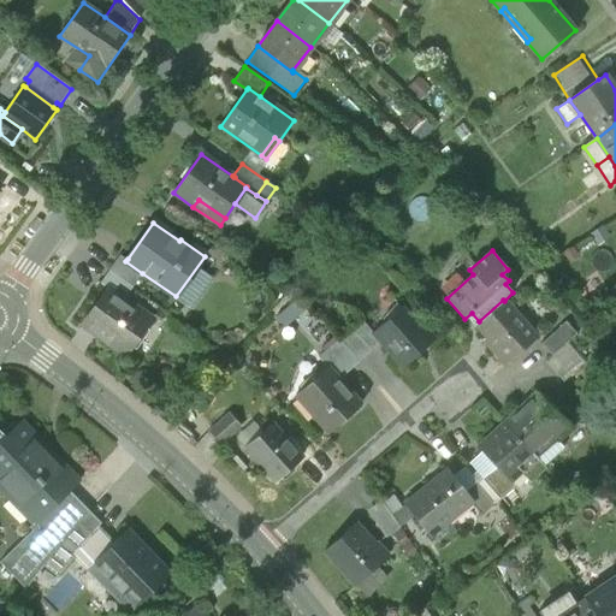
[(119,256),(108,271),(132,288),(142,273),(125,261),(126,260),(119,256)]
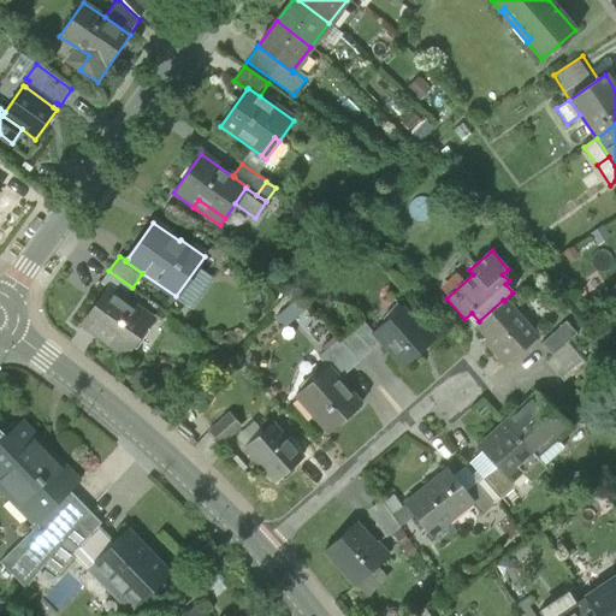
[(124,298),(132,288),(108,271),(100,283),(106,288),(107,288),(124,298)]
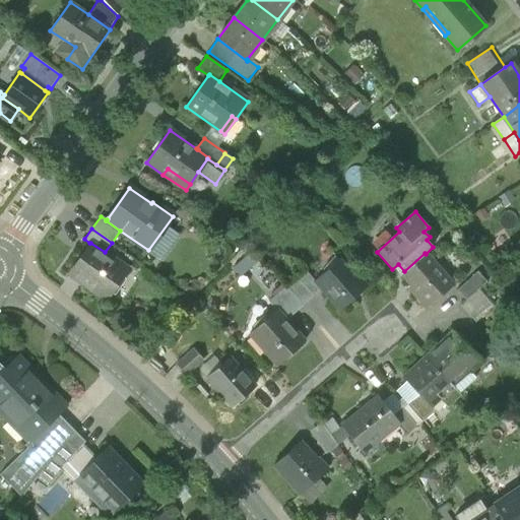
[(68,273),(106,301),(128,269),(105,252),(90,243),(89,243),(68,273)]
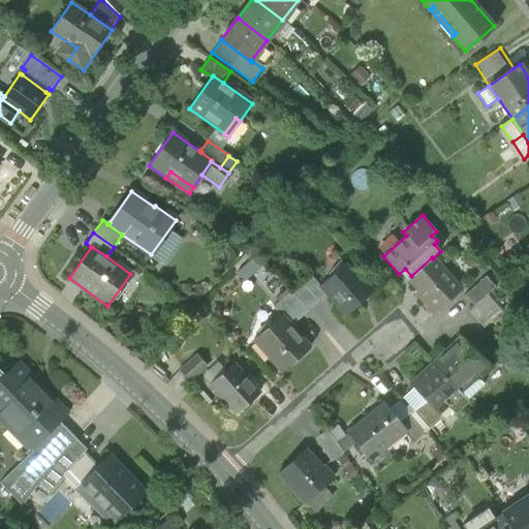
[(461,290),(433,258),(432,257),(411,276),(408,278),(424,296),(421,299),(434,314),(461,290)]
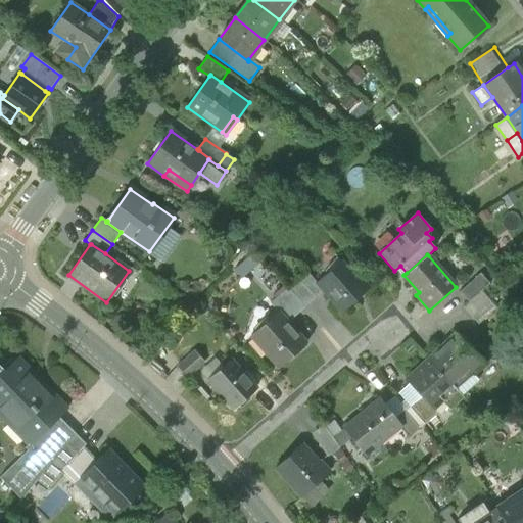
[(324,291),(342,313),(369,288),(353,271),(351,274),(340,262),(317,283),(324,291)]
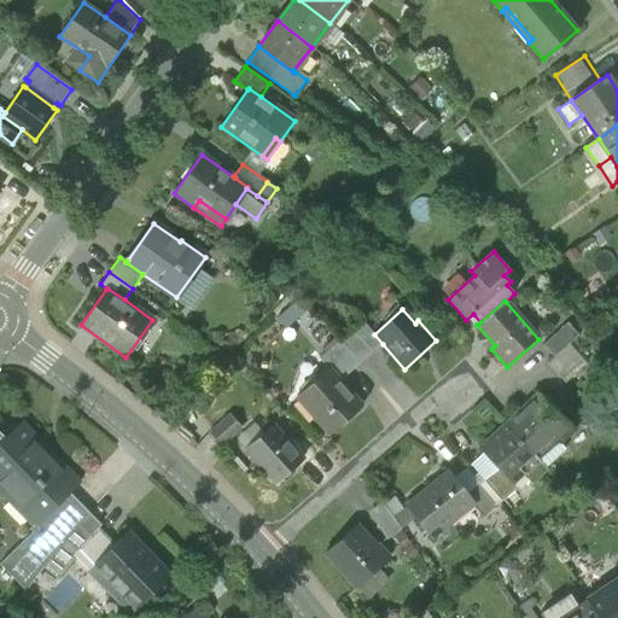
[(362,321),(353,330),(373,353),(383,344),(374,334),(362,321)]
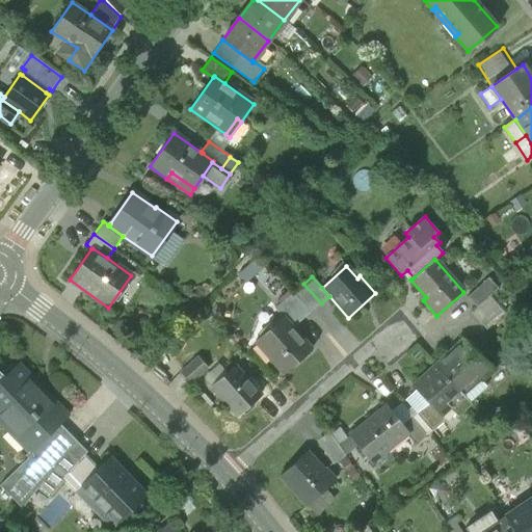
[(468,297),(477,309),(489,297),(499,289),(488,277),(468,297)]
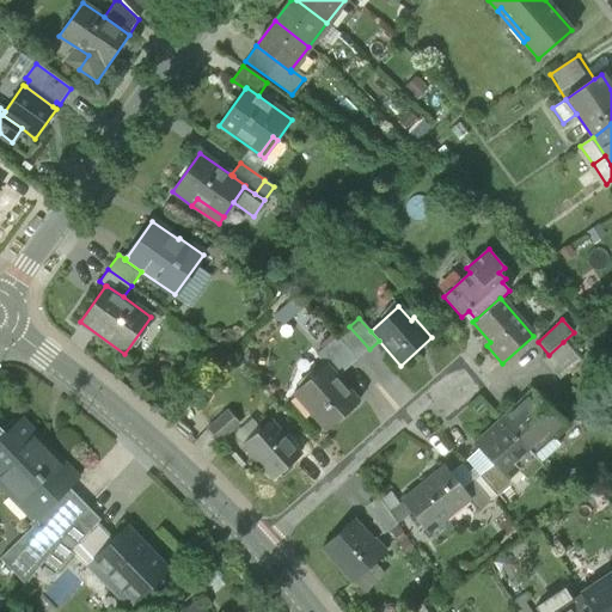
[(356,360),(369,349),(349,326),(336,338),(356,360)]
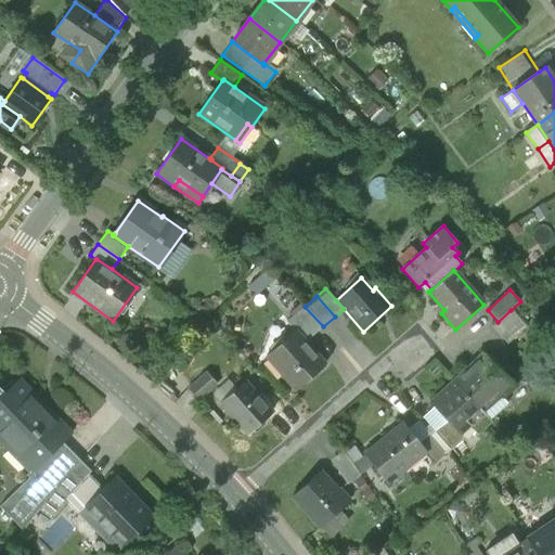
[(305,343),(323,326),(305,307),(287,322),(295,332),(305,343)]
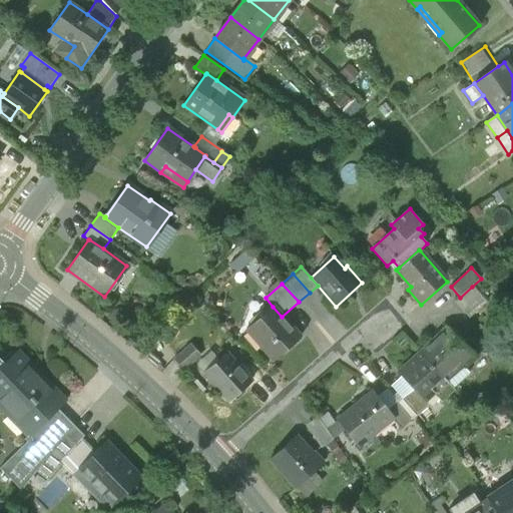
[(481,297),(472,287),(460,298),(454,303),(463,312),(481,297)]
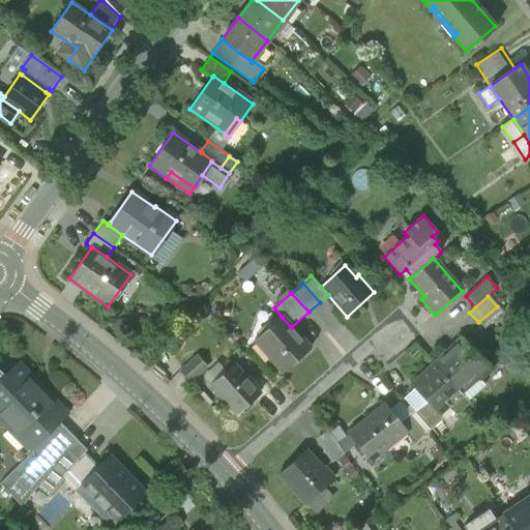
[(497,306),(478,322),(484,328),(502,313),(497,306)]
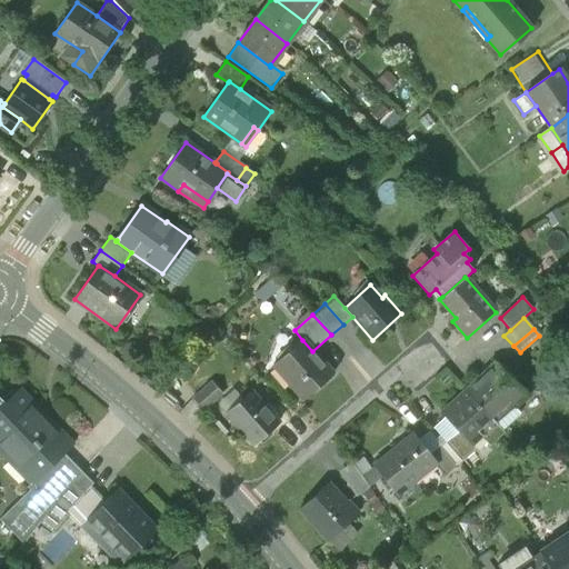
[(291,386),(303,401),(333,375),(312,351),(302,340),(276,363),(293,383),(291,386)]
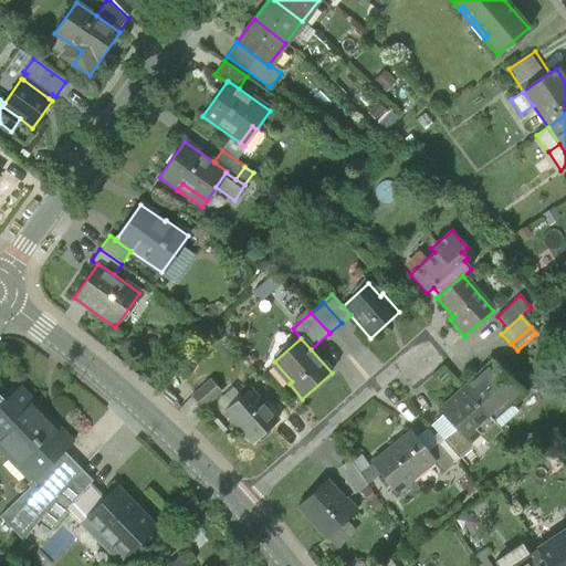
[(494,360),(463,390),(488,416),(500,429),(517,411),(512,405),(524,392),(494,360)]
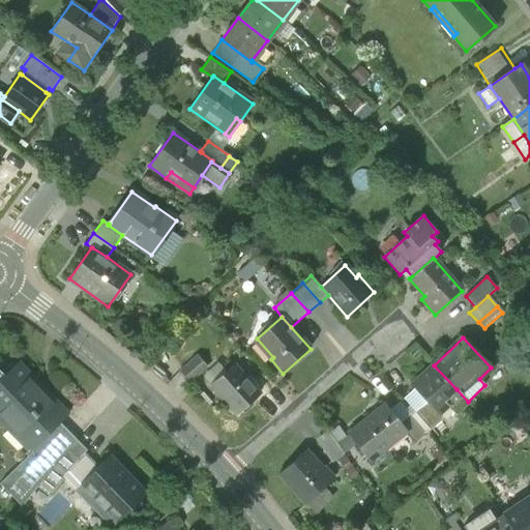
[(180,372),(189,383),(206,367),(197,356),(180,372)]
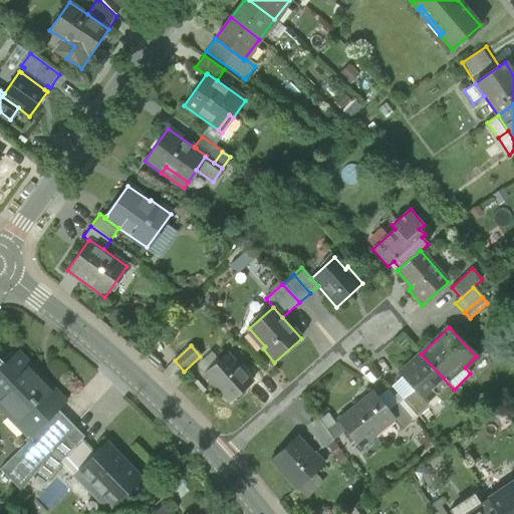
[(205,373),(223,357),(212,345),(200,356),(184,371),(199,388),(209,378),(205,373)]
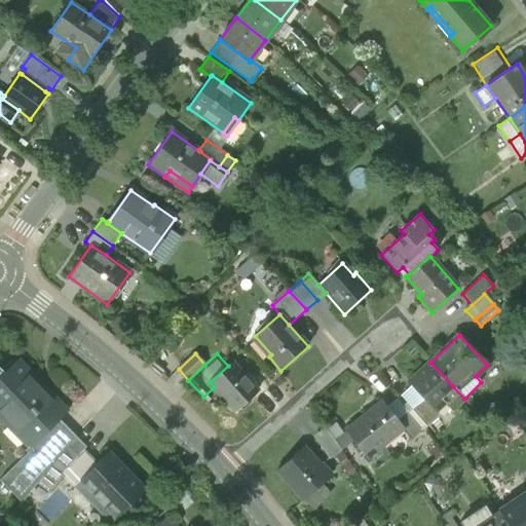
[(57,422),(68,412),(17,361),(0,377),(0,418),(7,426),(14,420),(35,441),(36,442),(57,422)]
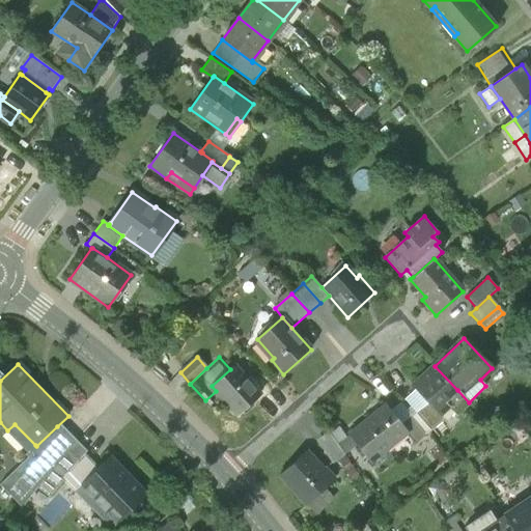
[(216,391),(236,415),(260,395),(255,389),(246,379),(234,366),(230,369),(212,386),(216,391)]
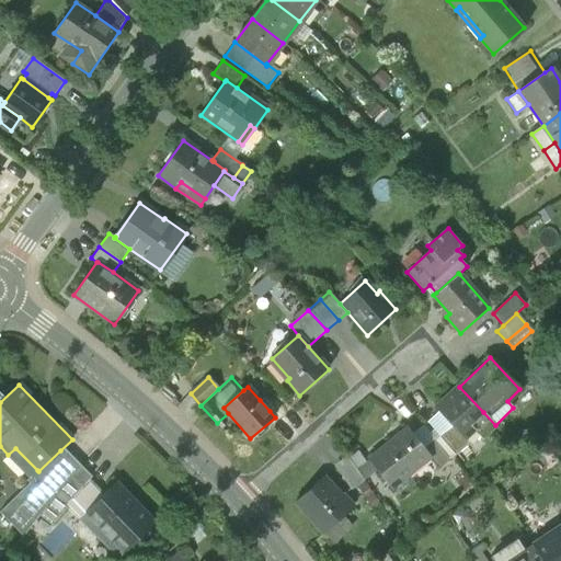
[(471,425),(483,412),(459,387),(437,408),(453,425),(465,437),(466,437),(473,430),(474,428),(471,425)]
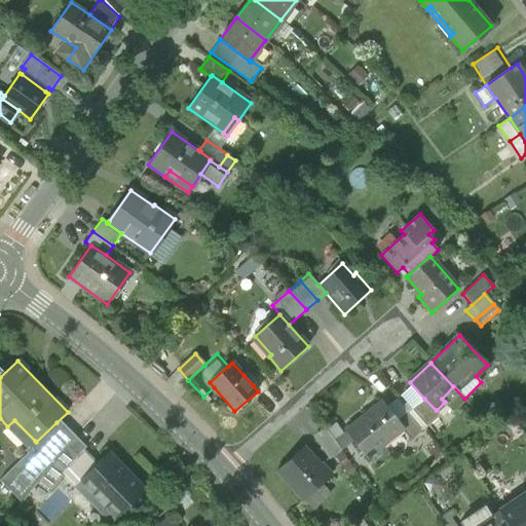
[(247,373),(243,375),(253,385),(256,383),(247,373)]
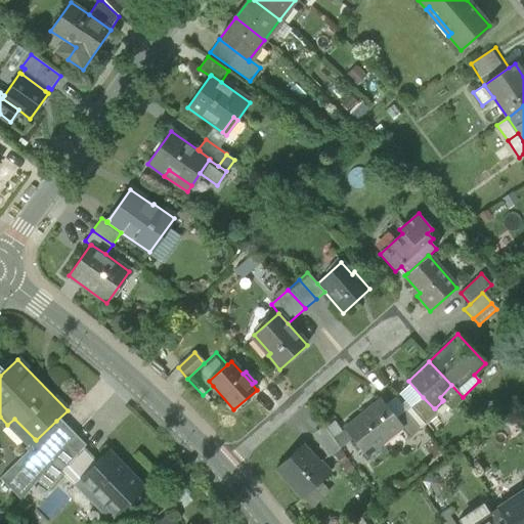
[(464,398),(463,397),(451,385),(440,397),(443,400),(442,401),(450,410),(464,398)]
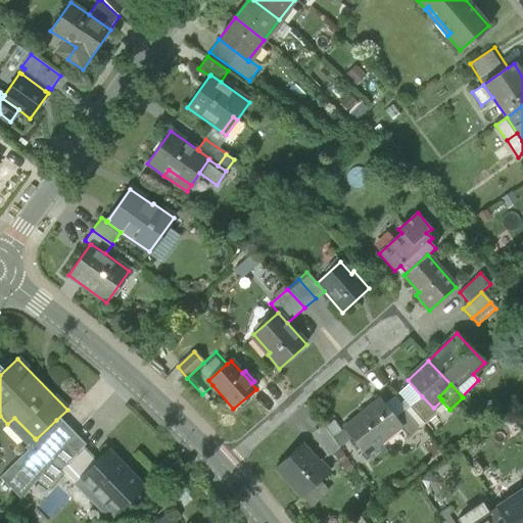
[(409,407),(423,423),(438,412),(434,408),(433,408),(422,396),(409,407)]
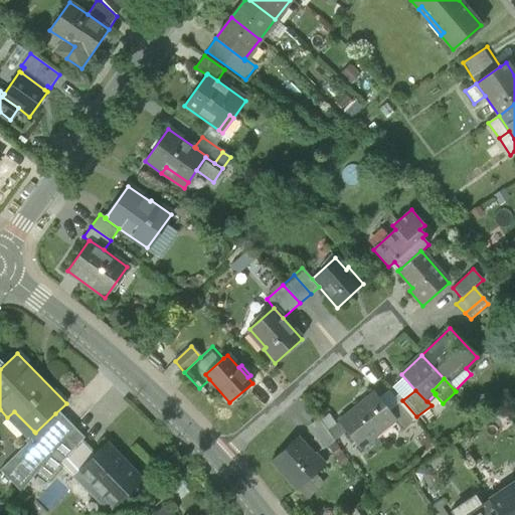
[(340,421),(355,441),(368,430),(372,435),(392,418),(387,412),(374,395),(355,410),(354,409),(340,421)]
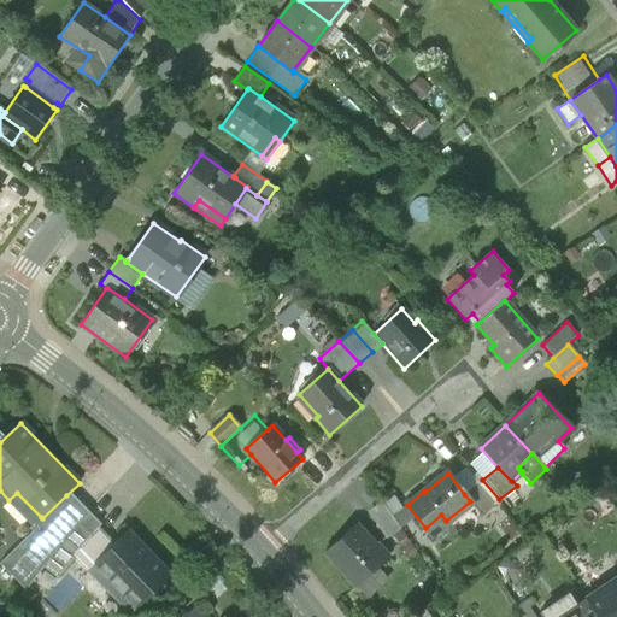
[(470,501),(480,515),(493,504),(477,483),(464,494),(470,501)]
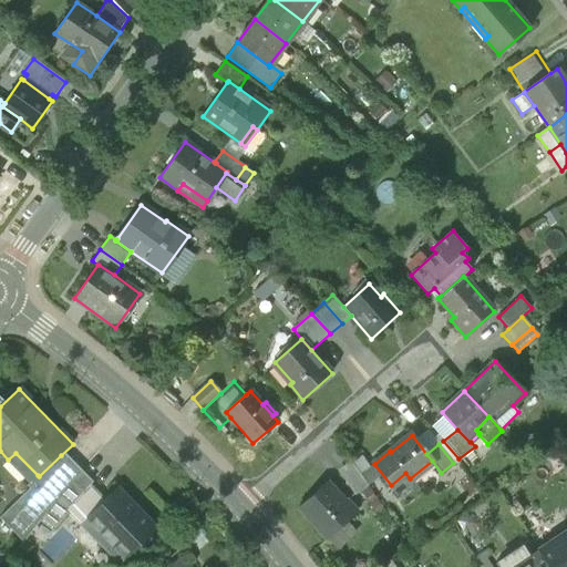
[(8,460),(30,483),(38,475),(16,453),(8,460)]
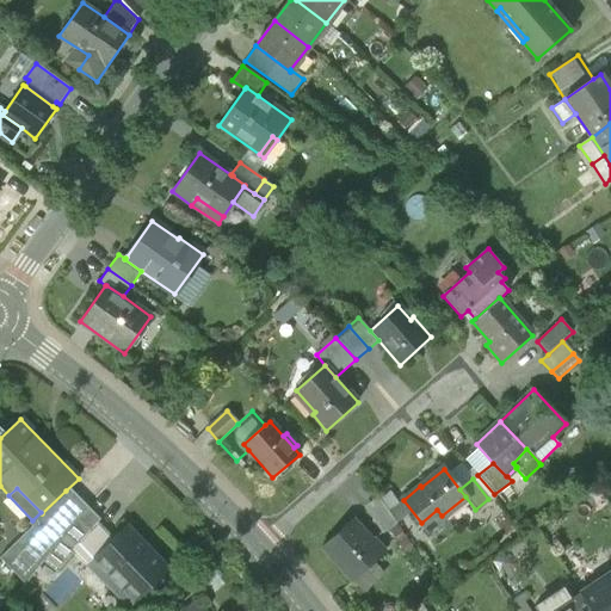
[(66,491),(42,513),(39,516),(61,537),(86,510),(66,491)]
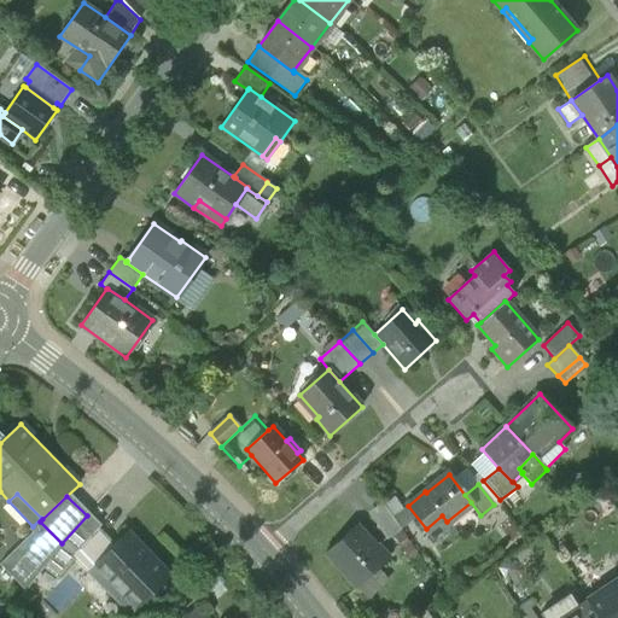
[(369,516),(386,540),(401,529),(384,506),(369,516)]
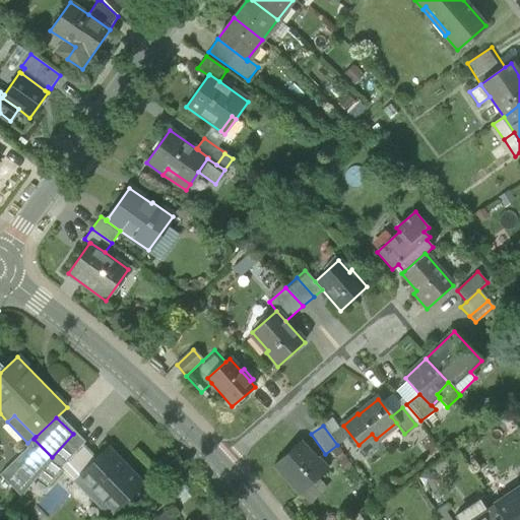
[(48,485),(63,466),(83,444),(73,434),(52,457),(37,477),(48,485)]
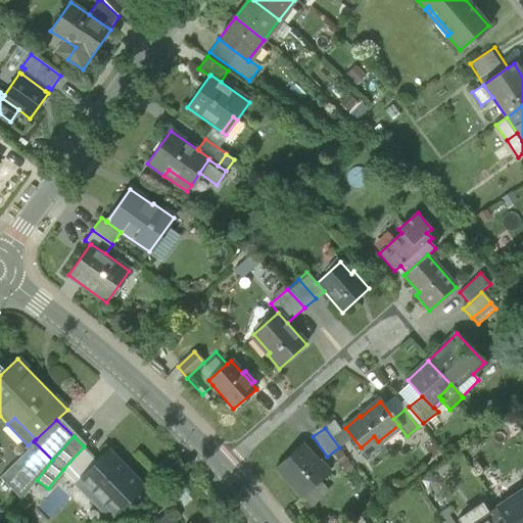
[(365,453),(378,441),(374,436),(361,447),(365,453)]
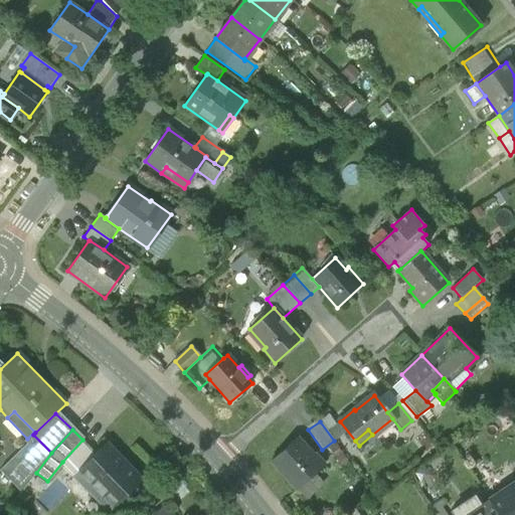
[(36,473),(51,453),(33,435),(35,433),(34,432),(27,439),(25,441),(27,444),(0,470),(21,492),(36,473)]
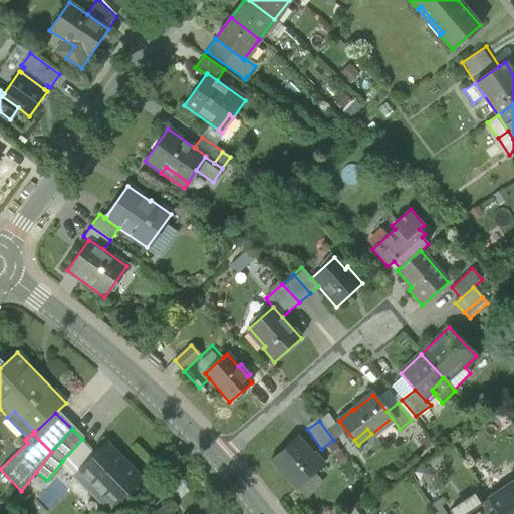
[(270,460),(296,489),(323,464),(314,454),(312,455),(296,437),(270,460)]
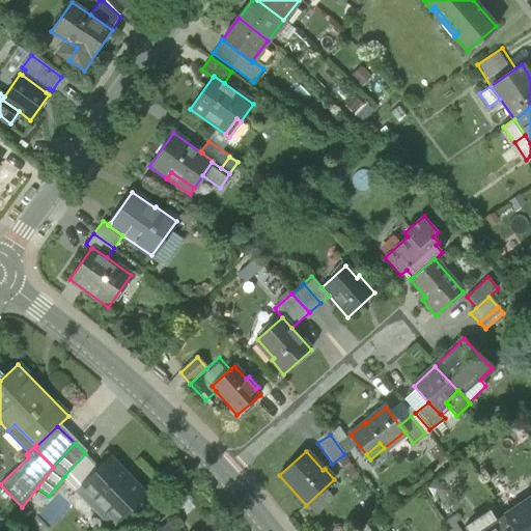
[(99,468),(85,453),(64,476),(77,490),(99,468)]
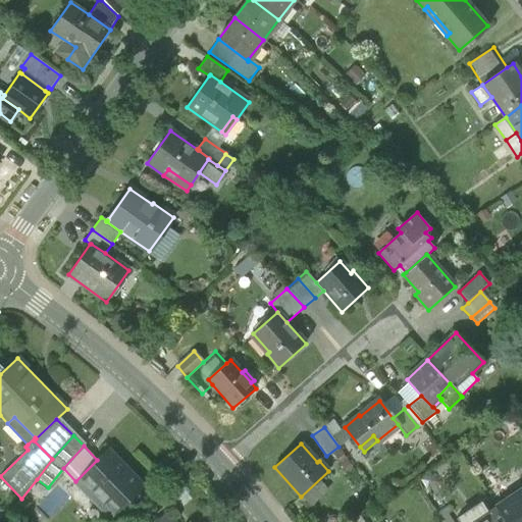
[(92,490),(115,514),(143,487),(119,463),(121,462),(109,449),(97,460),(75,481),(89,494),(92,490)]
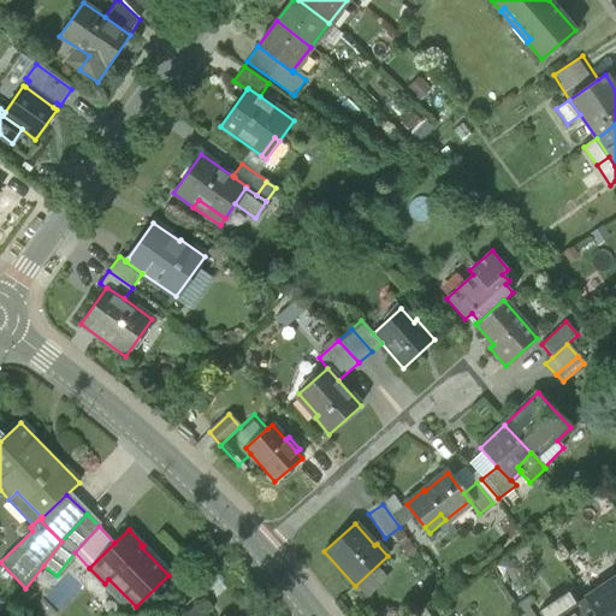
[(615,615),(615,578),(584,599),(594,615),(615,615)]
